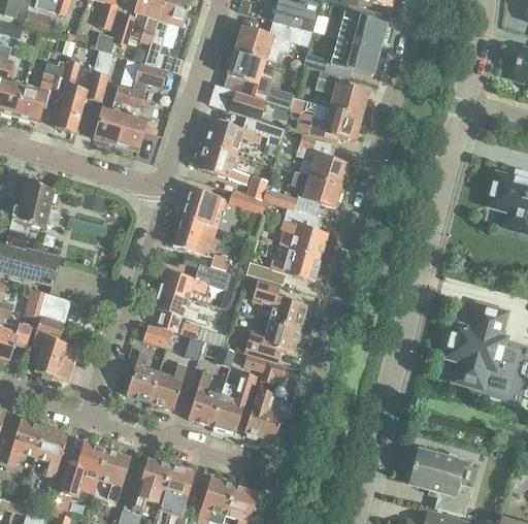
[(7,0),(4,13),(17,17),(21,0),(7,0)]
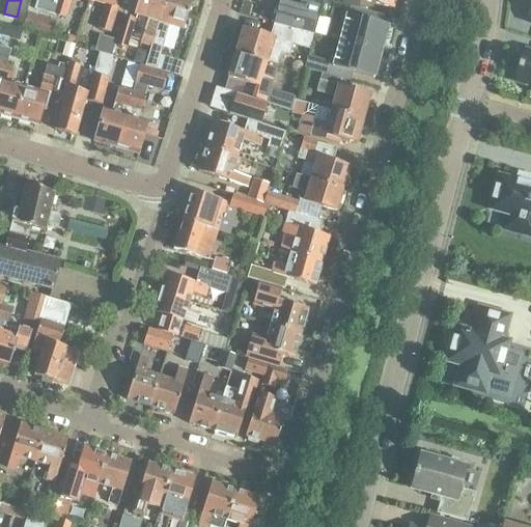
[(57,0),(54,12),(66,16),(71,0),(57,0)]
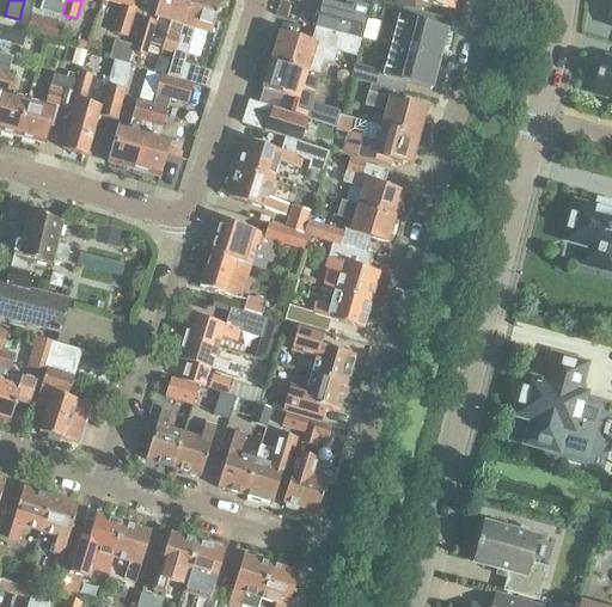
[(115,0),(122,2),(114,30),(128,35),(136,5),(133,4),(134,0),(115,0)]
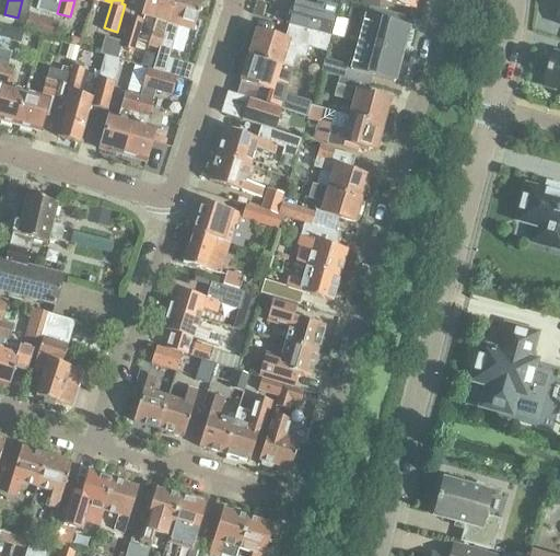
[(149,43),(160,46),(174,0),(146,0),(141,12),(156,16),(149,43)]
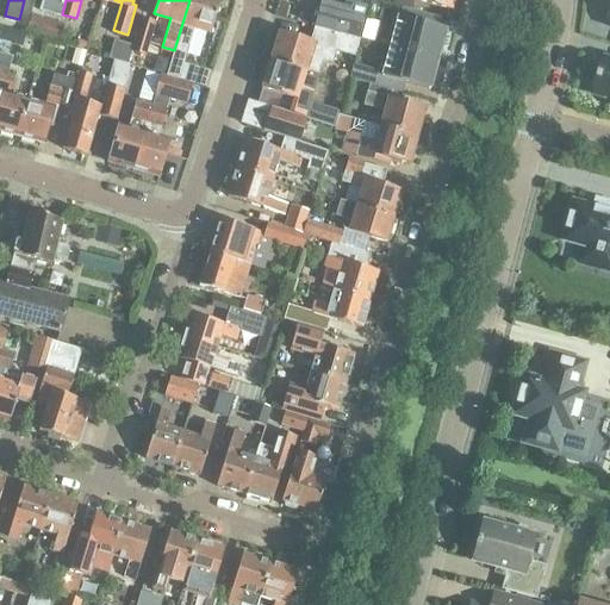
[(190,0),(174,50),(167,73),(193,81),(198,63),(185,60),(194,26),(211,31),(219,0),(190,0)]
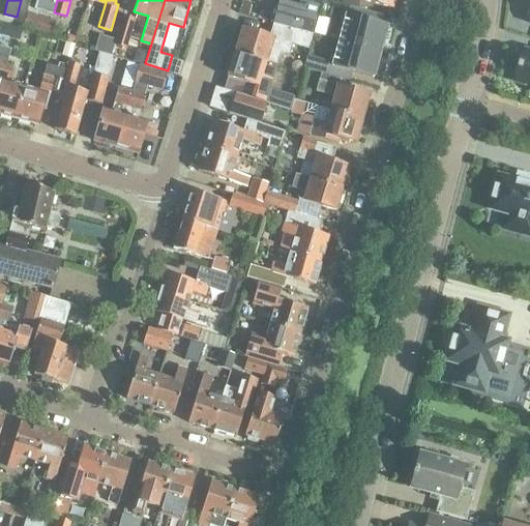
[(304,4),(290,0),(278,0),(277,3),(275,2),(271,19),(293,25),(314,31),(321,3),(310,0),(305,0),(304,4)]
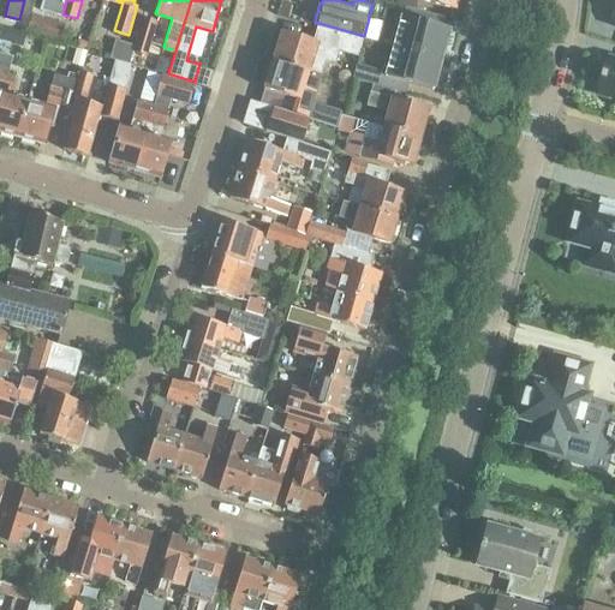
[(144,15),(133,49),(147,53),(157,19),(144,15)]
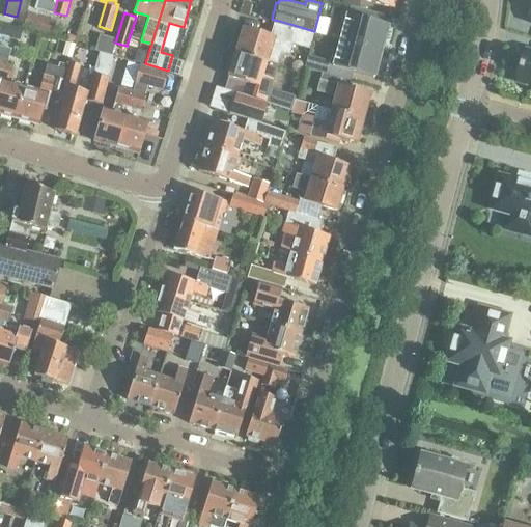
[(389,23),(347,12),(341,38),(382,49),(389,23)]
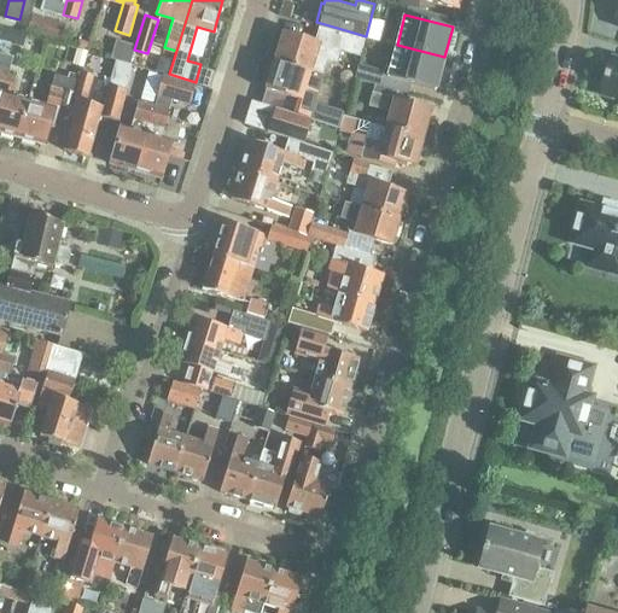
[(30,16),(27,29),(51,36),(54,23),(30,16)]
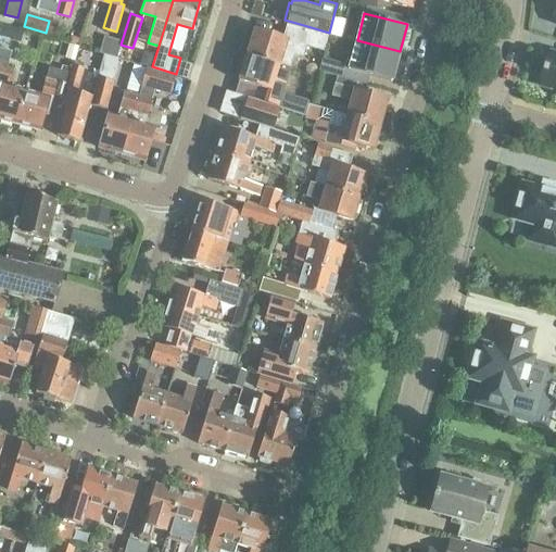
[(13,25),(1,22),(0,26),(0,33),(4,34),(11,30),(13,25)]
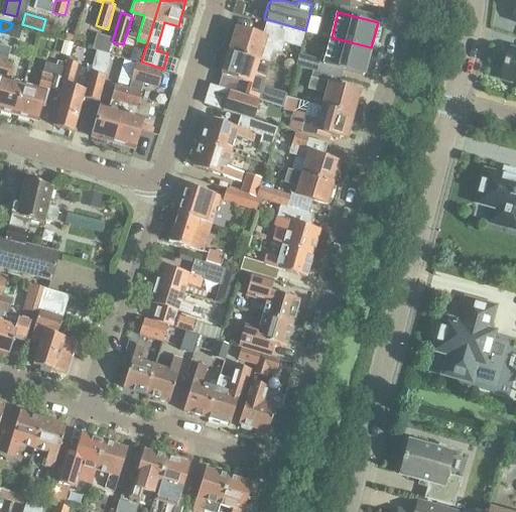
[(237,25),(229,49),(259,58),(264,44),(282,50),(284,42),(300,46),(305,30),(285,24),(281,38),(237,25)]
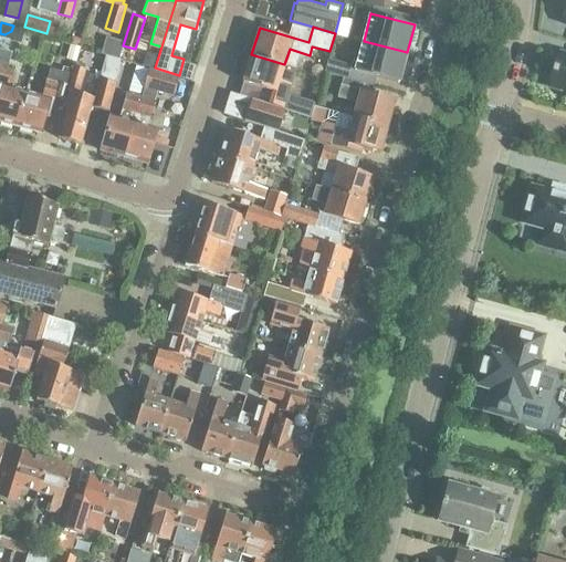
[(105,37),(101,52),(118,58),(123,41),(105,37)]
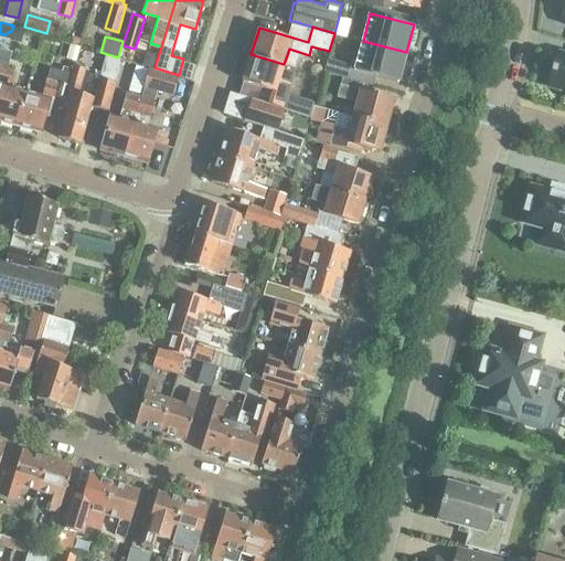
[(400,80),(406,52),(363,41),(355,69),(400,80)]
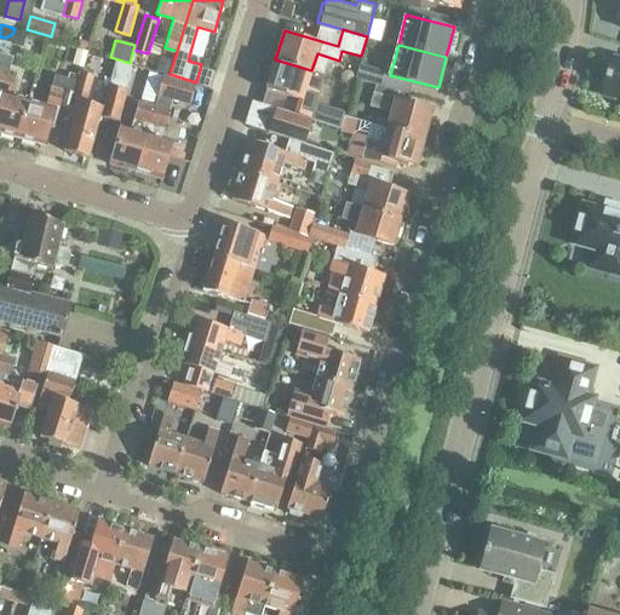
[(0,98),(0,130),(19,136),(29,98),(11,92),(17,73),(10,72),(15,55),(0,50),(0,93),(1,93),(0,98)]
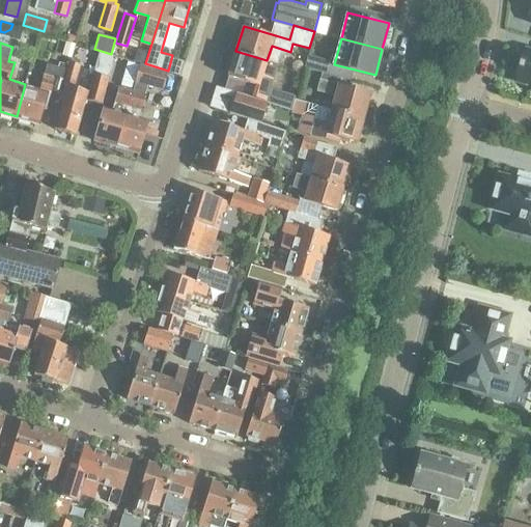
[(523,52),(516,73),(521,74),(520,79),(530,82),(530,48),(529,48),(527,53),(523,52)]
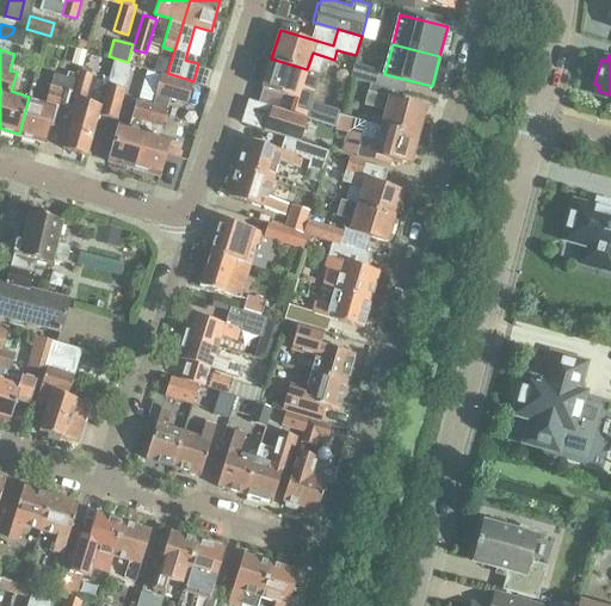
[(295,96),(290,110),(304,115),(318,73),(307,69),(271,59),(263,87),(295,96)]
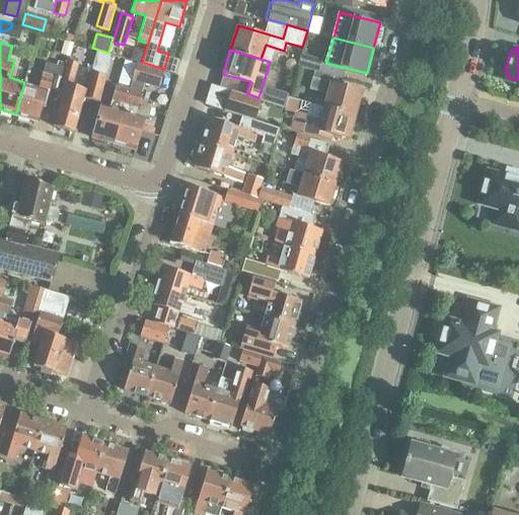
[(96,51),(83,97),(99,101),(105,76),(110,55),(96,51)]
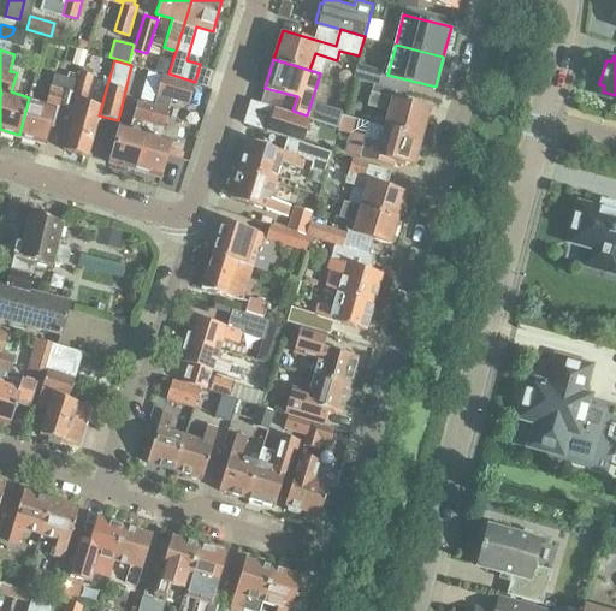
[(369,67),(356,64),(354,76),(367,79),(369,67)]
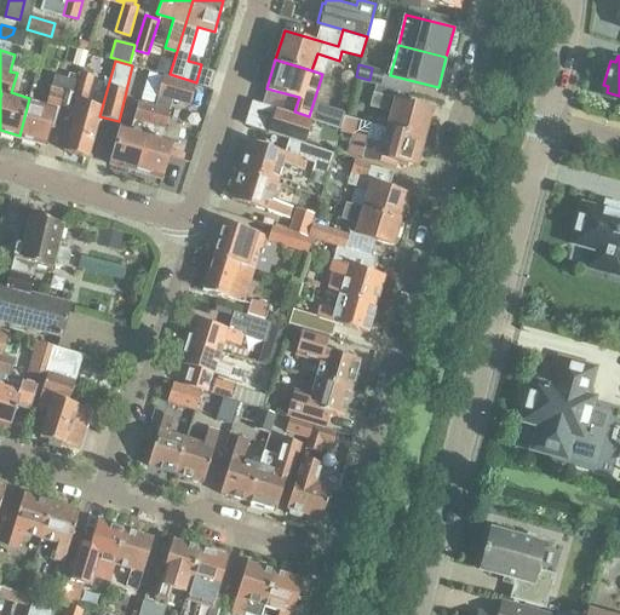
[(149,69),(139,99),(155,104),(158,93),(164,73),(149,69)]
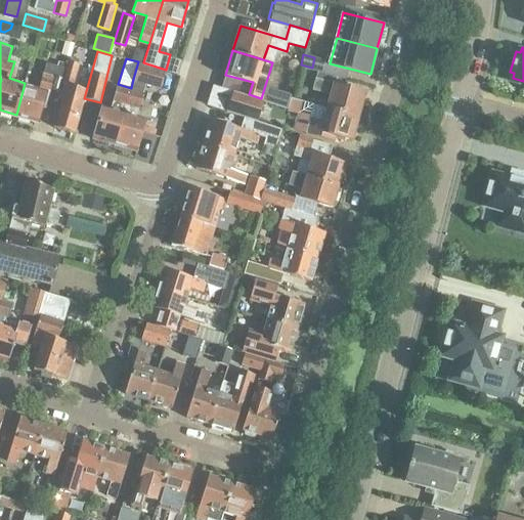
[(63,77),(60,89),(59,96),(62,97),(55,126),(76,131),(87,89),(73,85),(78,62),(69,59),(66,68),(63,77)]
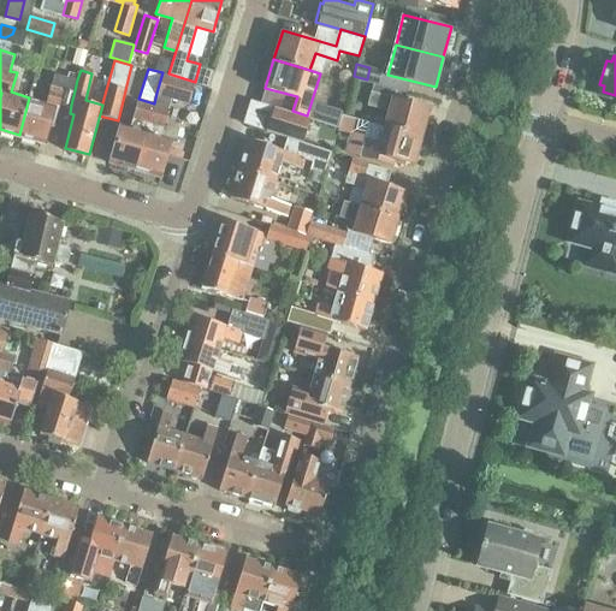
[(195,82),(169,73),(163,72),(157,93),(189,102),(195,82)]
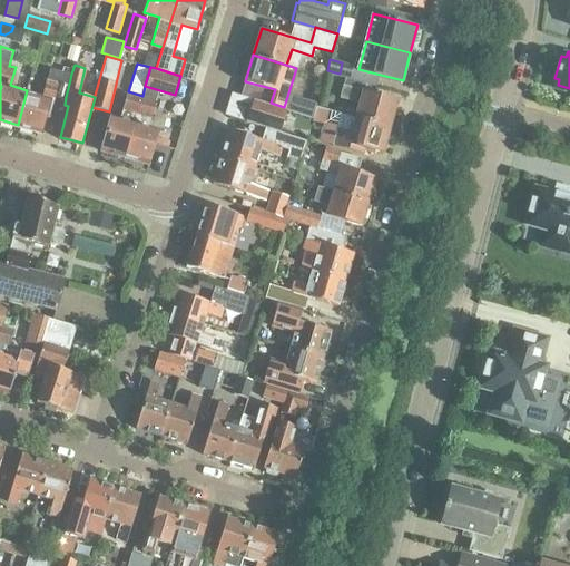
[(56,94),(66,97),(69,84),(71,74),(49,68),(42,95),(27,90),(18,125),(42,132),(47,115),(50,116),(56,94)]
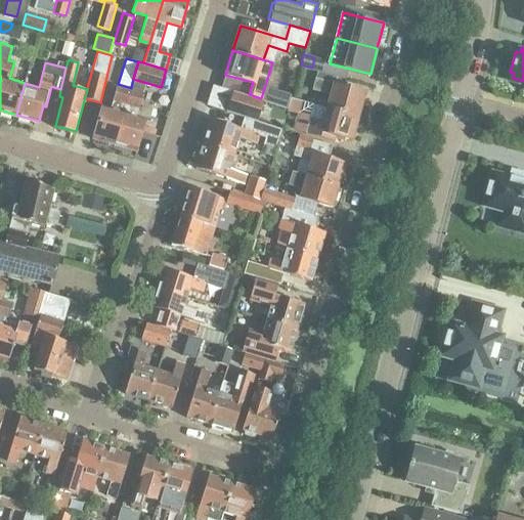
[(332,93),(328,106),(359,115),(365,90),(316,77),(313,88),(332,93)]
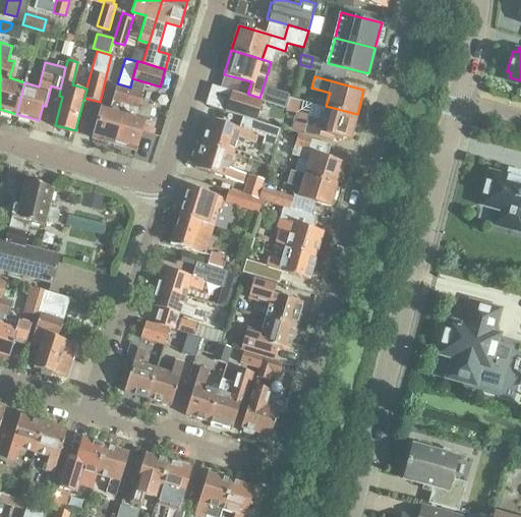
[(94,136),(115,142),(130,88),(117,83),(111,106),(103,104),(94,136)]
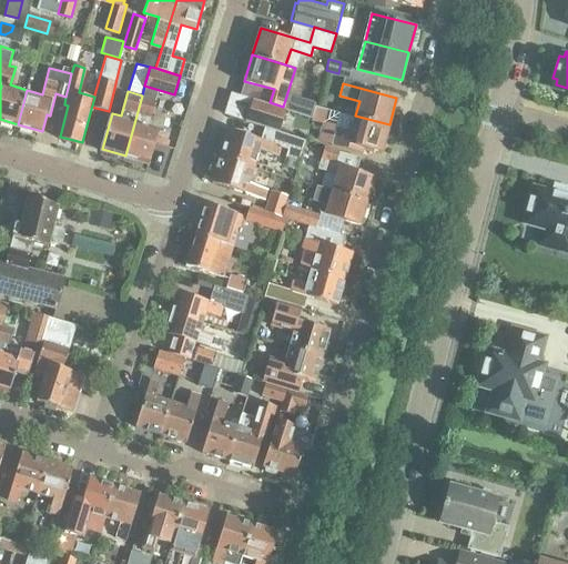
[(142,96),(125,155),(150,162),(159,127),(150,124),(155,99),(142,96)]
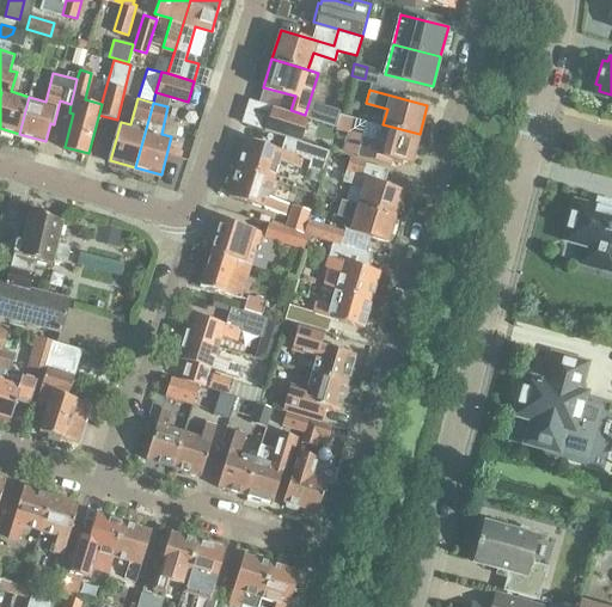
[(308,116),(305,115),(291,110),(273,105),(265,128),(301,140),(308,116)]
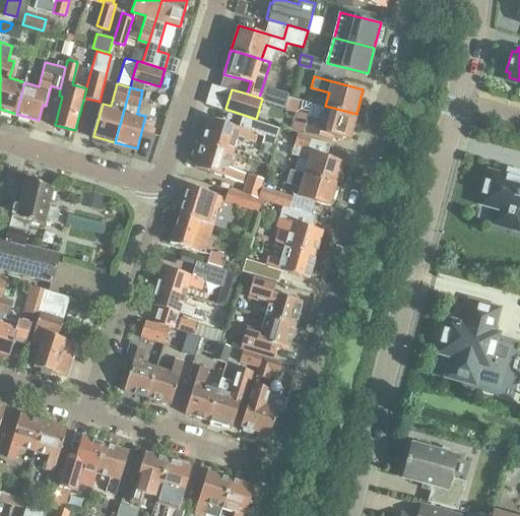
[(281,89),(277,103),(285,106),(289,92),(281,89)]
